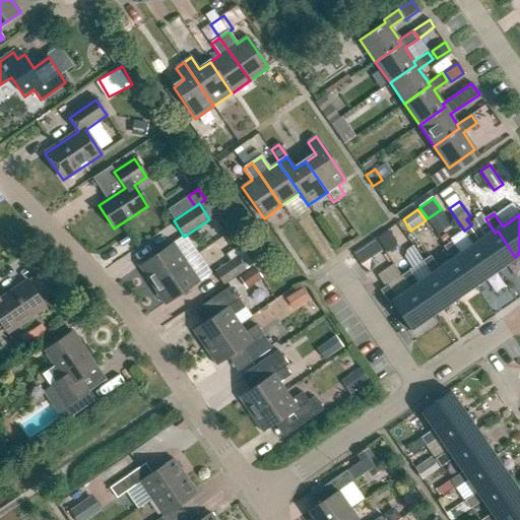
[(477,245),(496,270),(515,257),(498,231),(495,233),(483,241),(473,226),(465,233),(475,247),(477,245)]
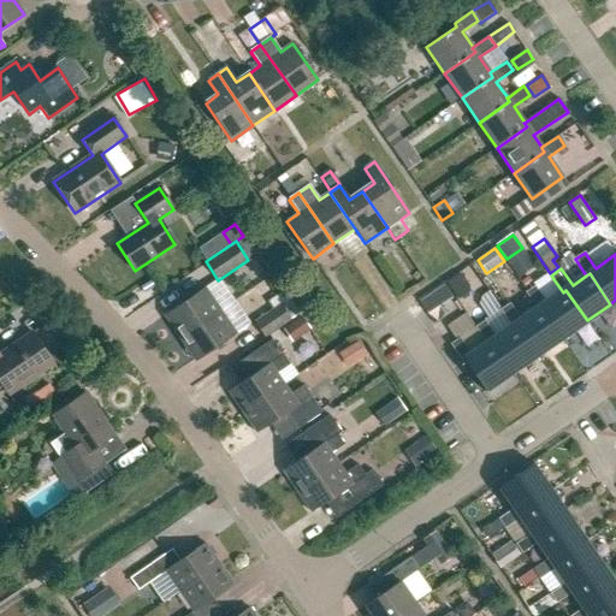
[(461,273),(448,282),(448,283),(458,300),(473,291),(461,273)]
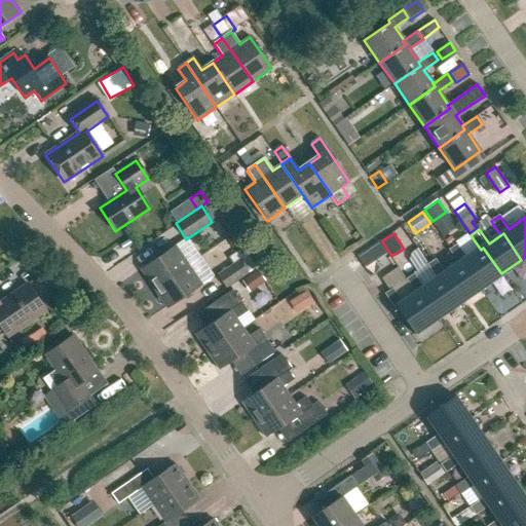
[(378,242),(369,250),(376,260),(386,253),(378,242)]
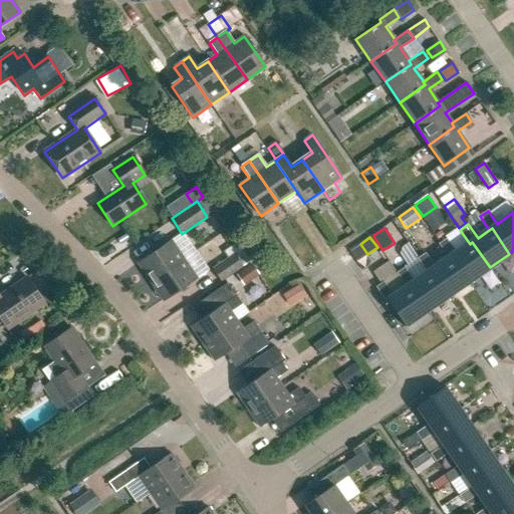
[(451,256),(469,282),(490,267),(472,242),(470,244),(457,252),(448,238),(439,244),(449,258),(451,256)]
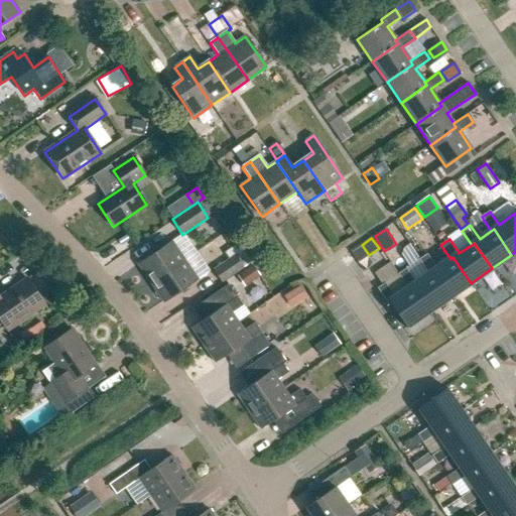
[(138,265),(151,284),(184,261),(171,242),(138,265)]
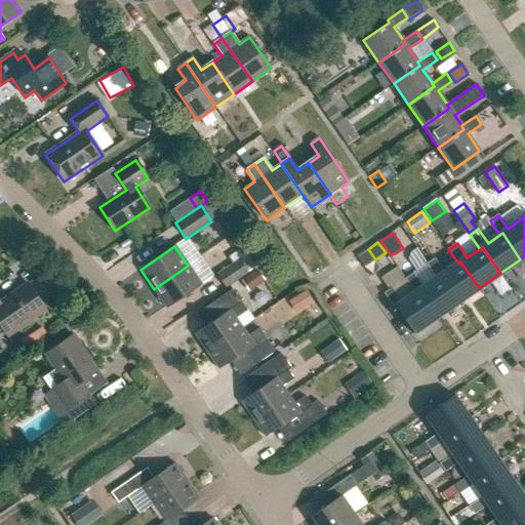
[(217,275),(226,288),(239,280),(256,269),(244,249),(230,258),(234,265),(217,275)]
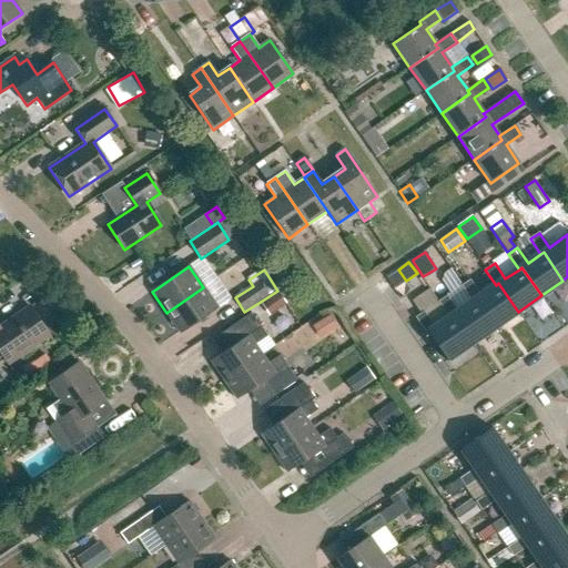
[(476,298),(496,327),(518,312),(498,283),(496,285),(483,294),(472,280),(463,285),(473,301),(476,298)]
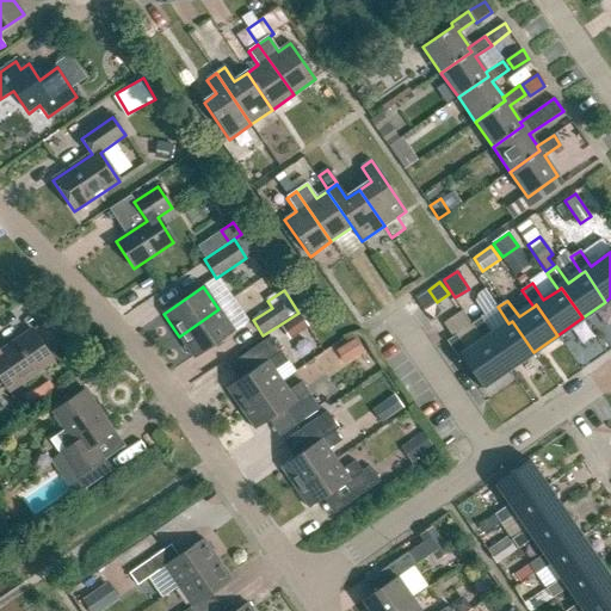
[(179,337),(195,359),(234,332),(218,309),(179,337)]
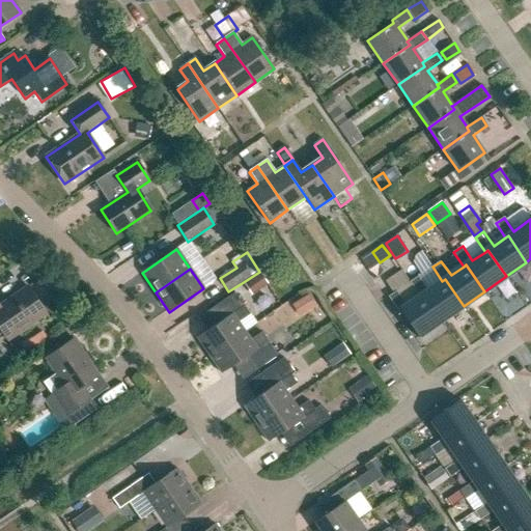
[(259,272),(242,283),(251,295),(266,284),(267,283),(259,272)]
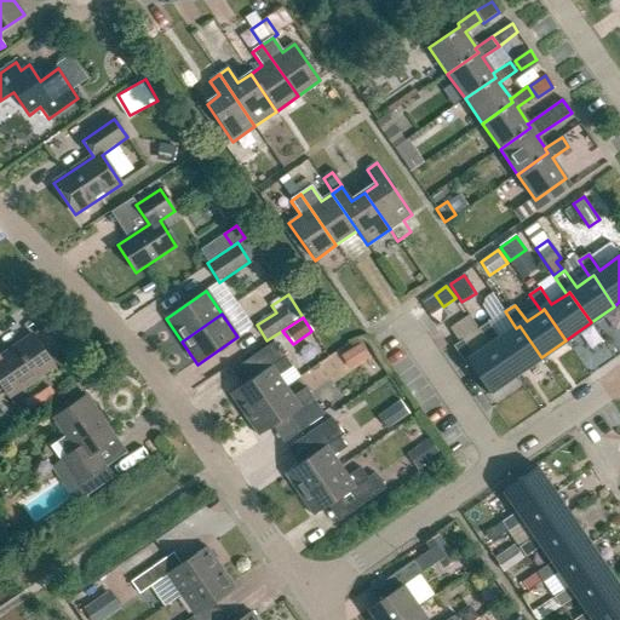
[(493,344),(515,375),(541,357),(520,326),(516,328),(503,338),(491,322),(478,329),(491,346),(493,344)]
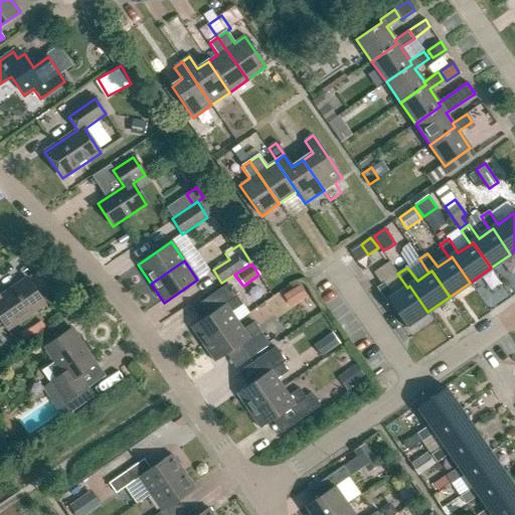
[(26,279),(0,296),(0,319),(8,331),(45,306),(26,279)]
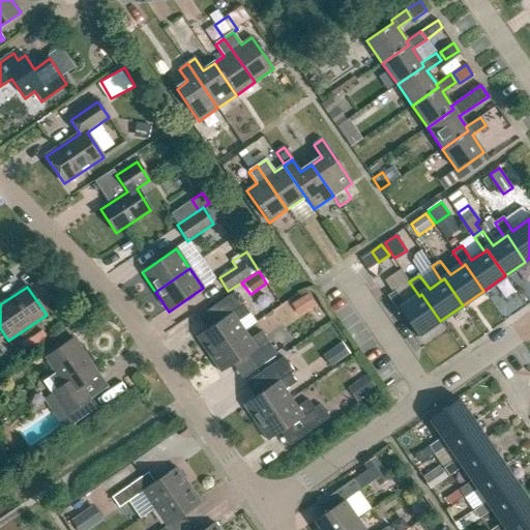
[(401,310),(418,335),(440,321),(421,294),(419,296),(407,304),(396,290),(388,297),(399,312),(401,310)]
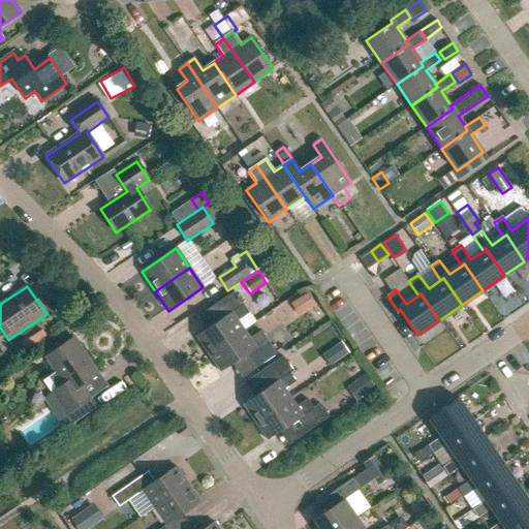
[(290,303),(298,314),(314,303),(307,291),(290,303)]
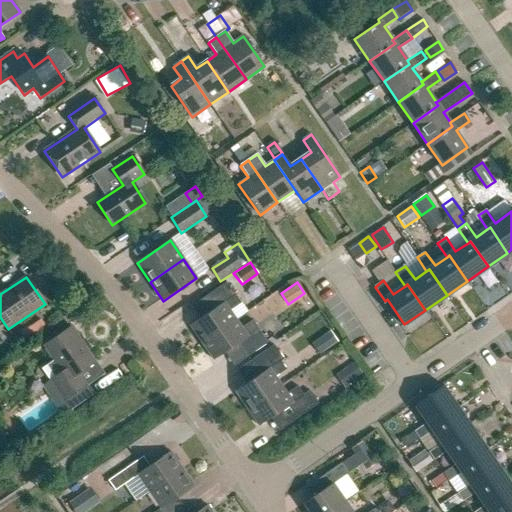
[(190,326),(202,343),(236,320),(230,312),(241,304),(226,283),(201,300),(210,313),(190,326)]
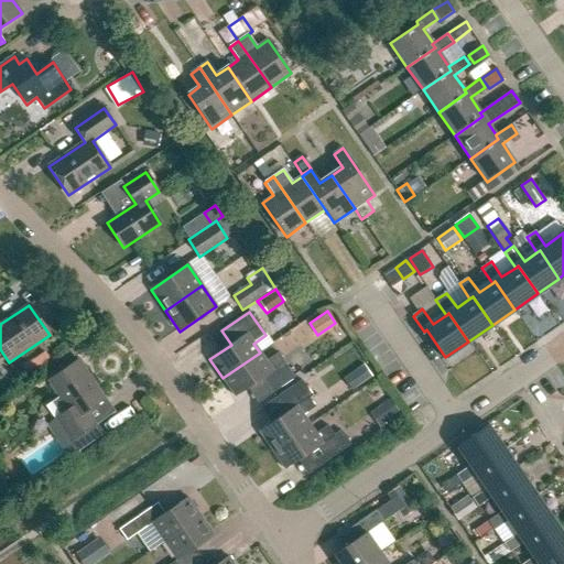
[(223,378),(236,398),(262,379),(272,394),(295,378),(278,354),(266,361),(260,353),(223,378)]
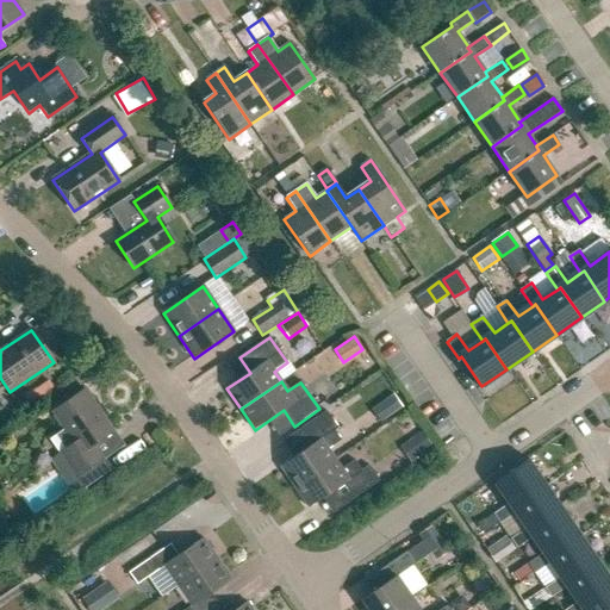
[(61,453),(85,487),(110,471),(93,446),(112,433),(83,391),(54,411),(66,429),(50,440),(60,454),(61,453)]
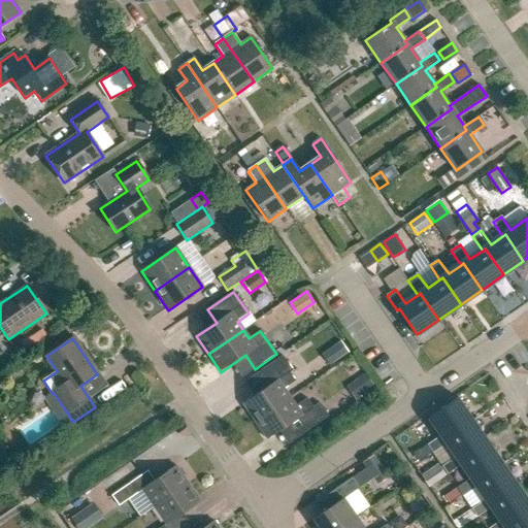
[(321,354),(329,365),(348,351),(339,339),(321,354)]
